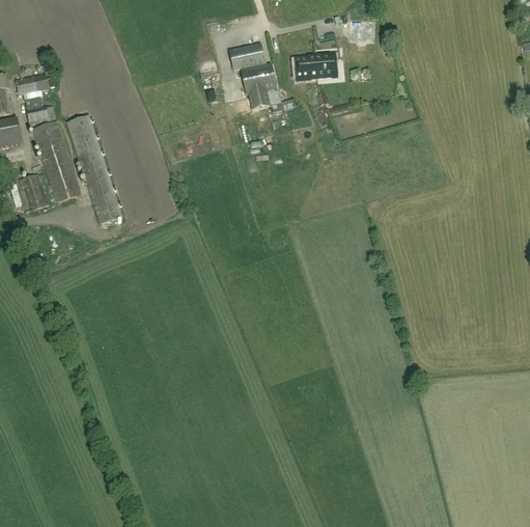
[(378,10),(353,12),(355,33),(380,31),(378,10)]
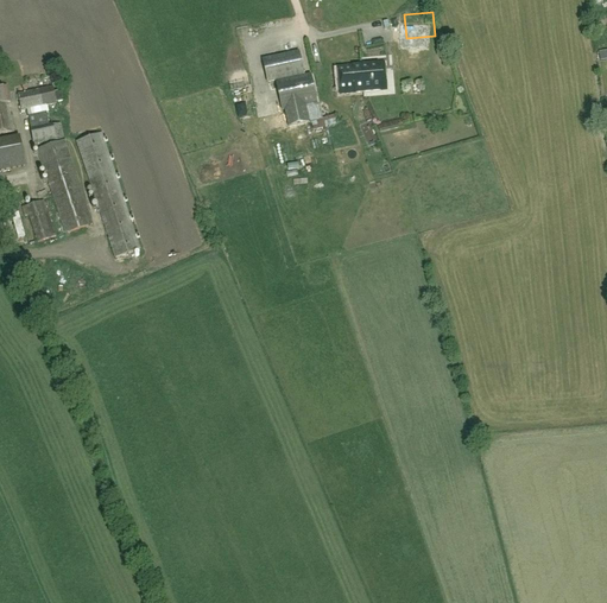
[(298,46),(289,49),(261,55),(266,77),(273,75),(279,106),(283,106),(286,122),(295,121),(308,118),(304,101),(316,99),(310,70),(303,71),(298,46)]
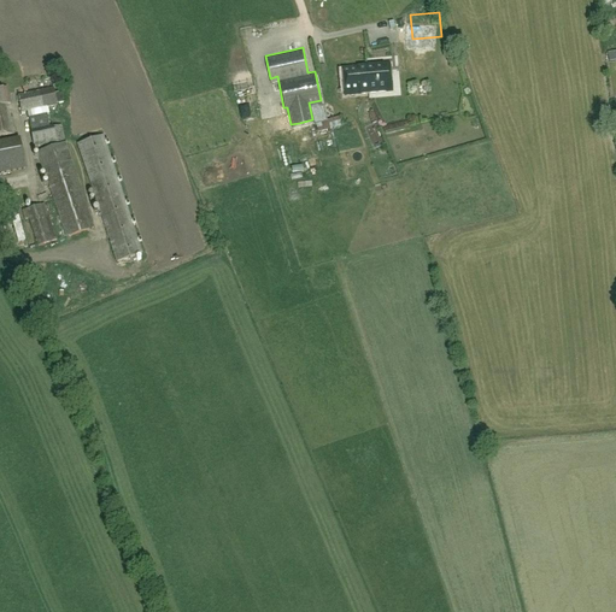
[(365,62),(368,89),(392,87),(389,59),(365,62)]
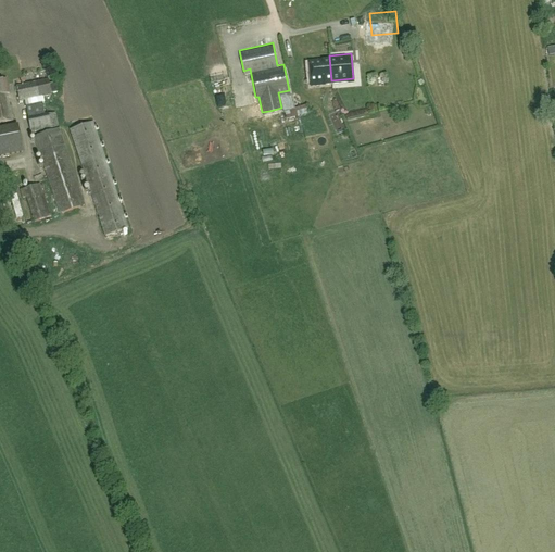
[(331,80),(329,55),(307,58),(310,83),(331,80)]
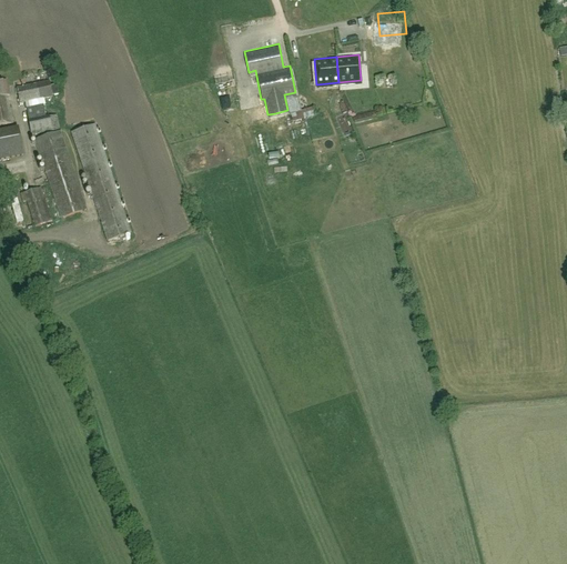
[(9,92),(6,77),(0,78),(0,121),(10,119),(6,93),(9,92)]
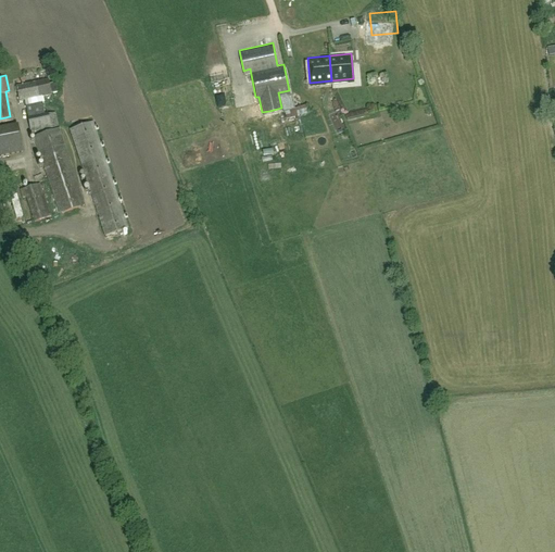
[(47,75),(16,83),(20,98),(50,91),(47,75)]
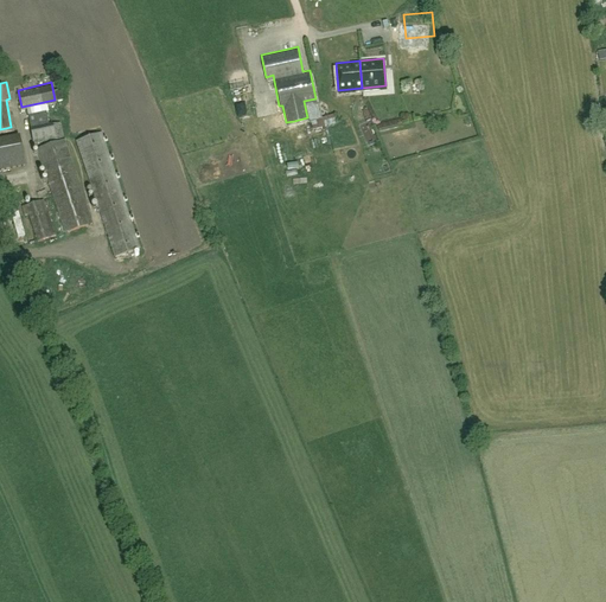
[(33,113),(52,108),(50,101),(32,106),(33,113)]
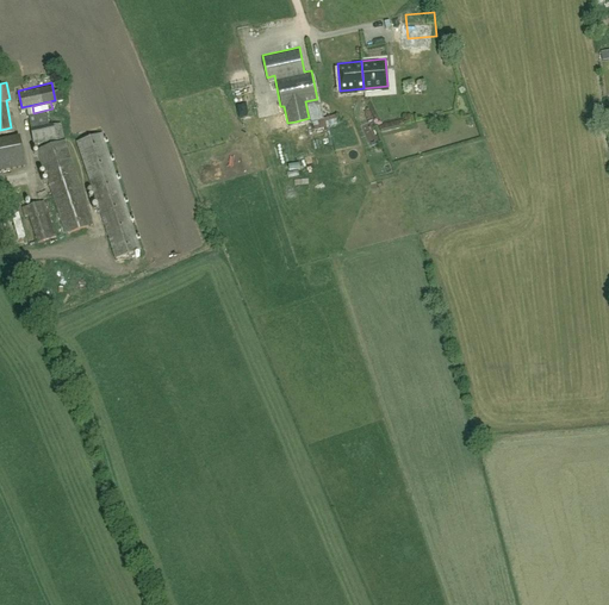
[(310,118),(314,129),(339,122),(336,111),(310,118)]
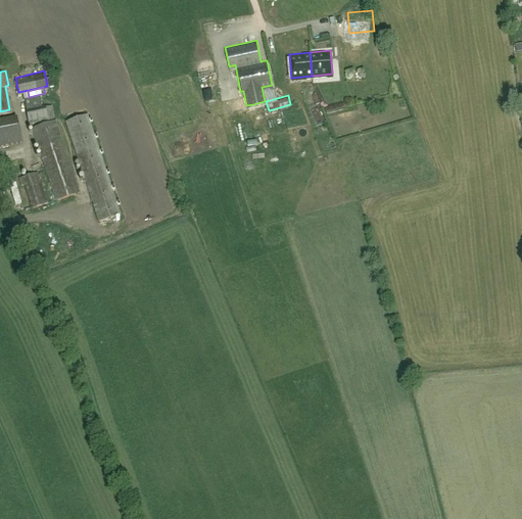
[(39,105),(26,107),(29,121),(54,115),(51,102),(39,105)]
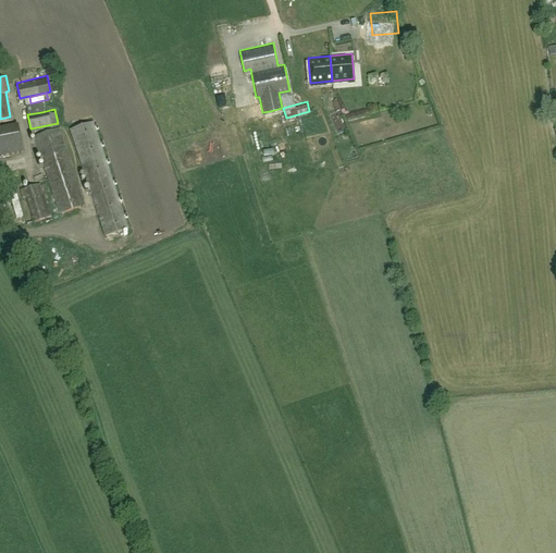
[(70,126),(104,233),(127,225),(91,119),(70,126)]
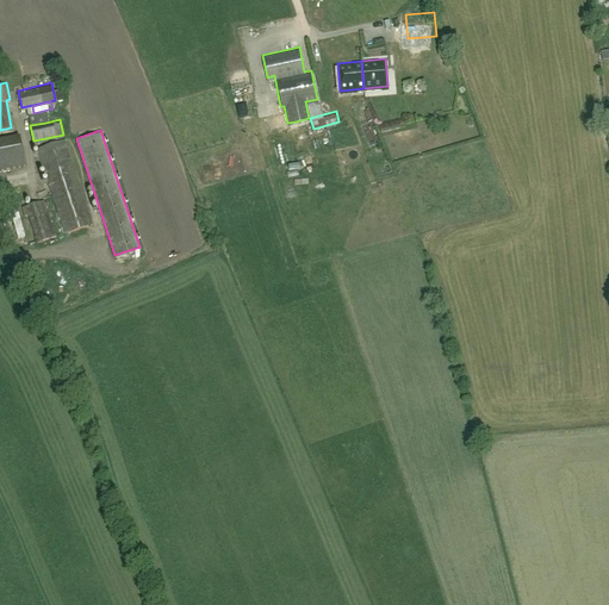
[(36,145),(38,150),(64,230),(92,222),(63,136),(36,145)]
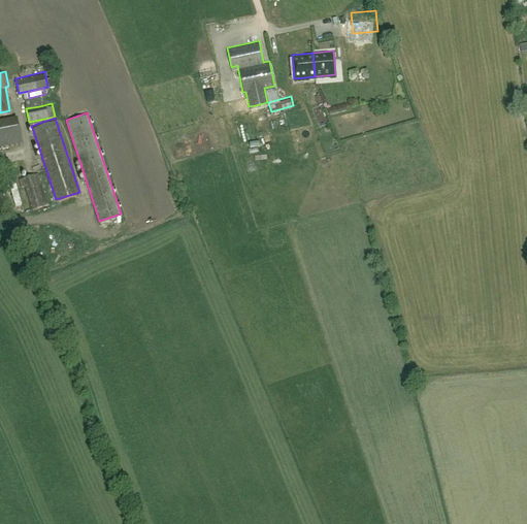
[(47,202),(40,181),(37,170),(18,176),(21,185),(24,184),(32,207),(47,202)]
